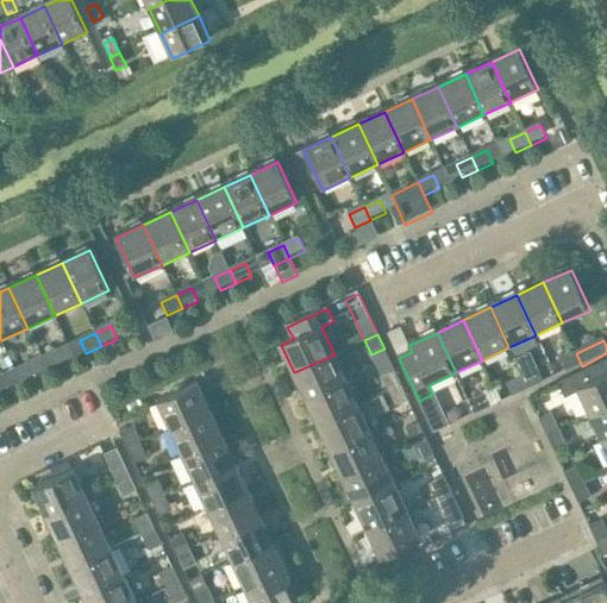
[(57,351),(42,358),(48,371),(63,364),(57,351)]
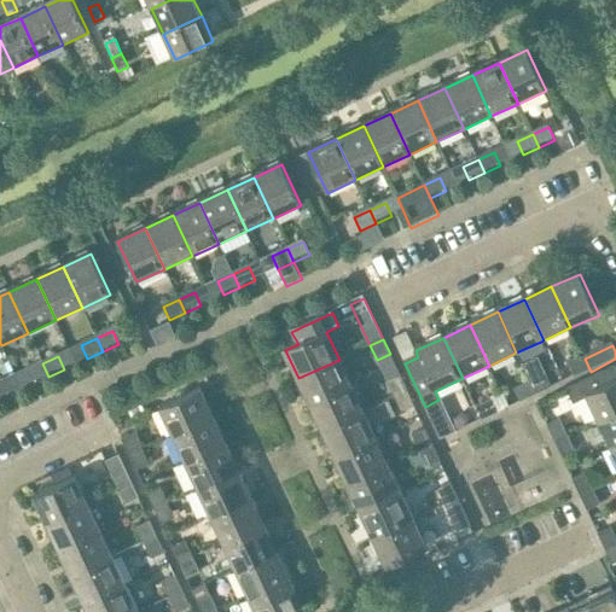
[(569,366),(575,379),(591,372),(585,359),(569,366)]
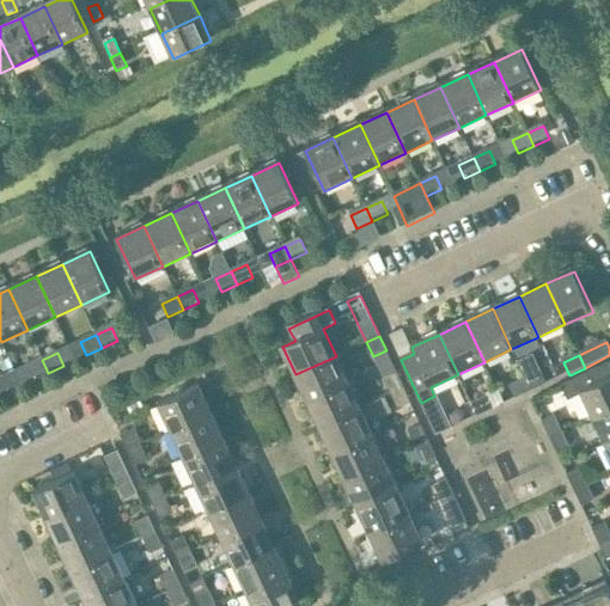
[(296,374),(307,402),(348,383),(336,356),(296,374)]
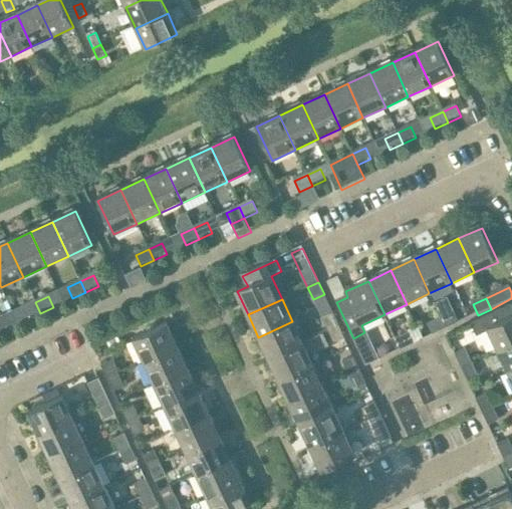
[(22,308),(27,319),(40,313),(35,302),(22,308)]
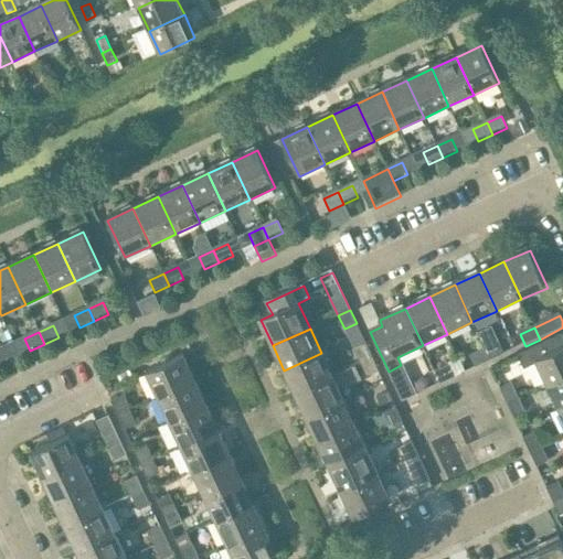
[(538,365),(548,386),(562,378),(562,336),(519,356),(526,371),(538,365)]
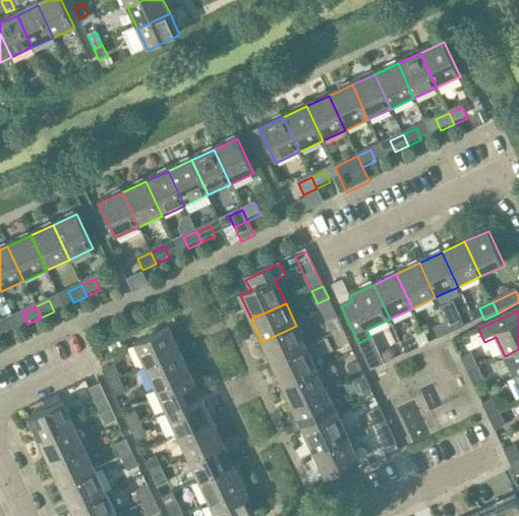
[(460,318),(447,324),(452,335),(465,329),(460,318)]
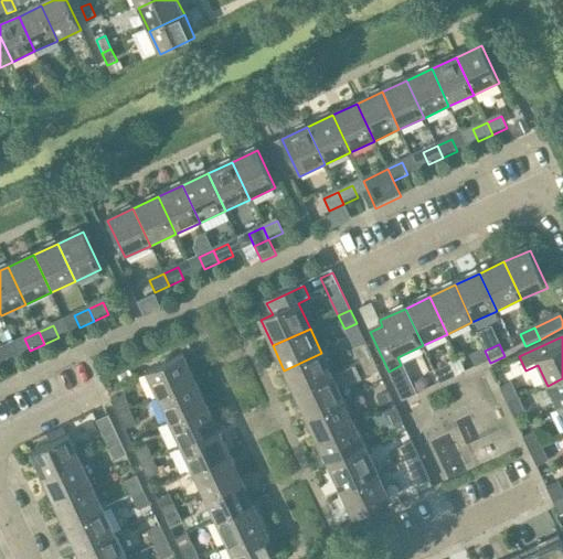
[(354,350),(361,364),(373,358),(367,345),(354,350)]
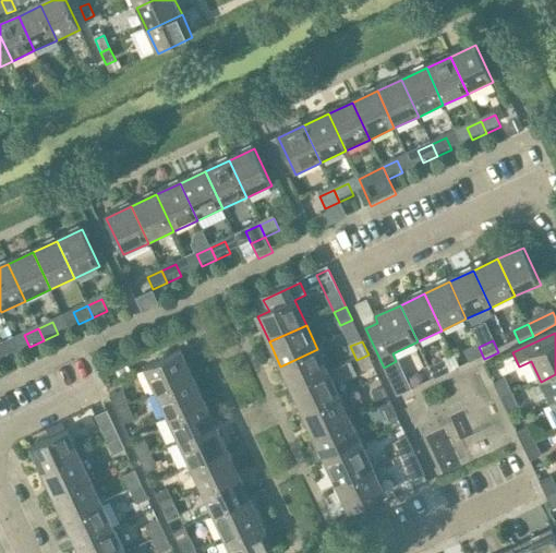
[(3,345),(0,346),(0,360),(9,357),(3,345)]
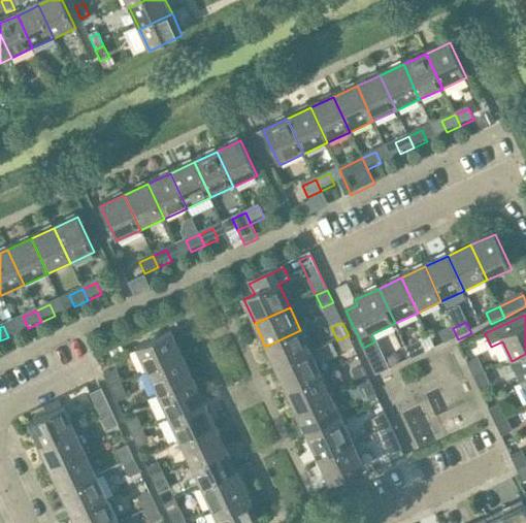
[(440,334),(445,346),(458,339),(453,328),(440,334)]
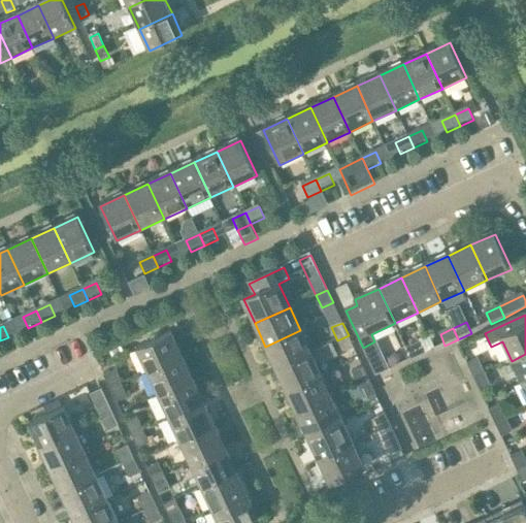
[(265,347),(276,369),(311,353),(300,330),(265,347)]
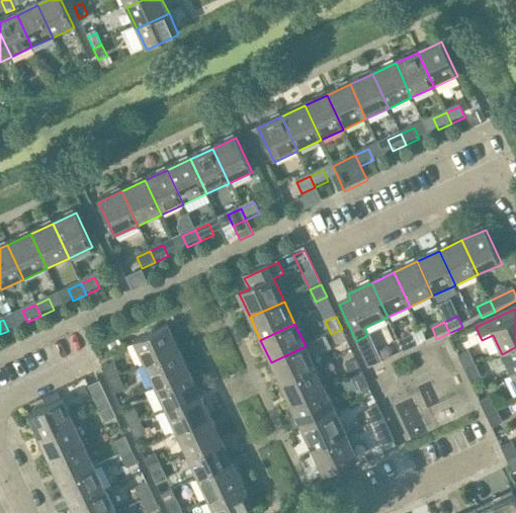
[(135,343),(146,366),(180,350),(169,327),(135,343)]
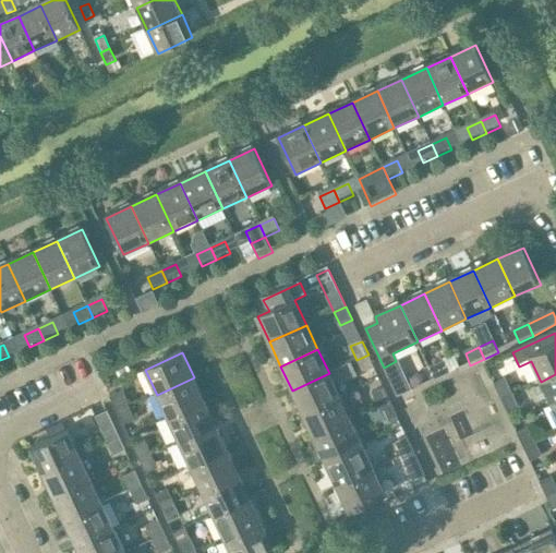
[(357,360),(363,374),(375,369),(369,355),(357,360)]
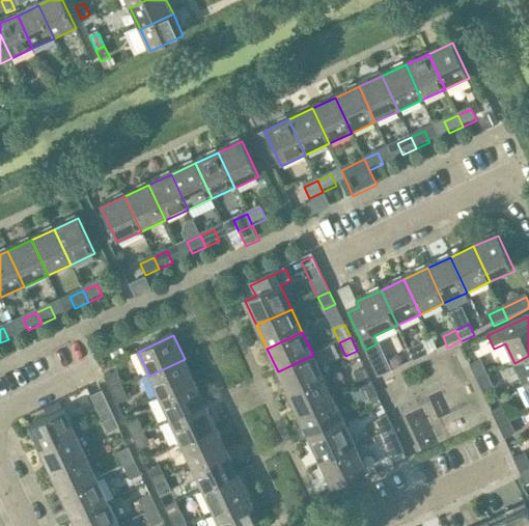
[(410,352),(415,363),(428,356),(423,345),(410,352)]
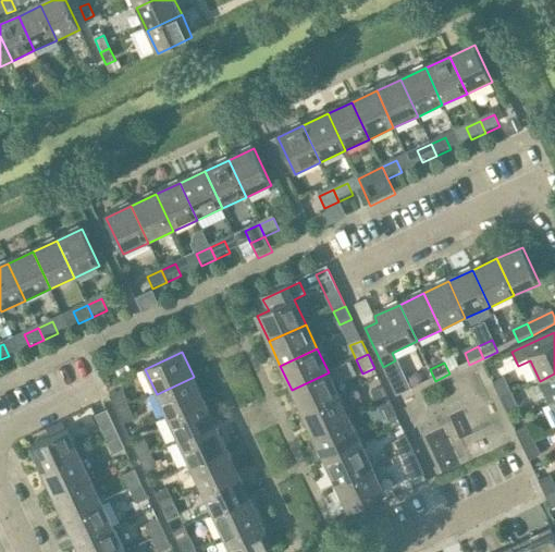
[(292,390),(303,415),(340,397),(329,372),(292,390)]
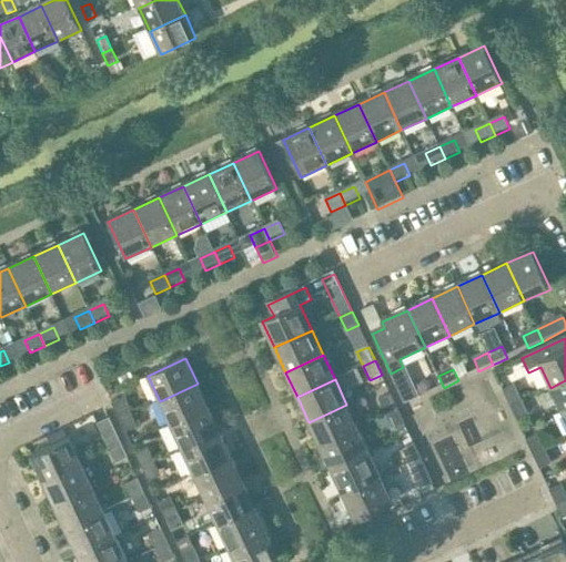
[(565,380),(551,388),(563,414),(565,411),(565,380)]
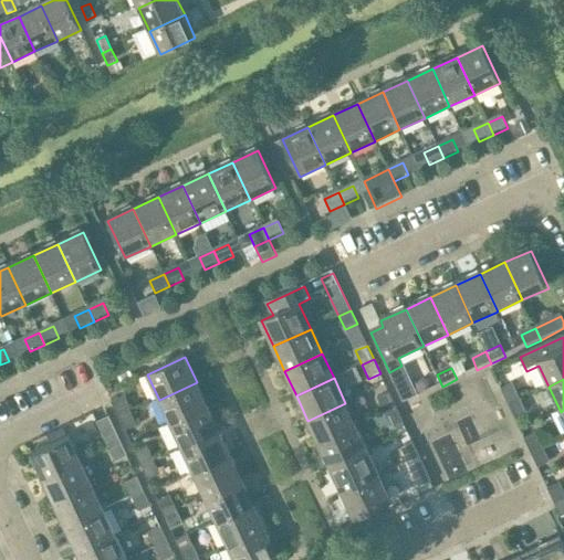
[(159,400),(170,424),(208,407),(197,382),(159,400)]
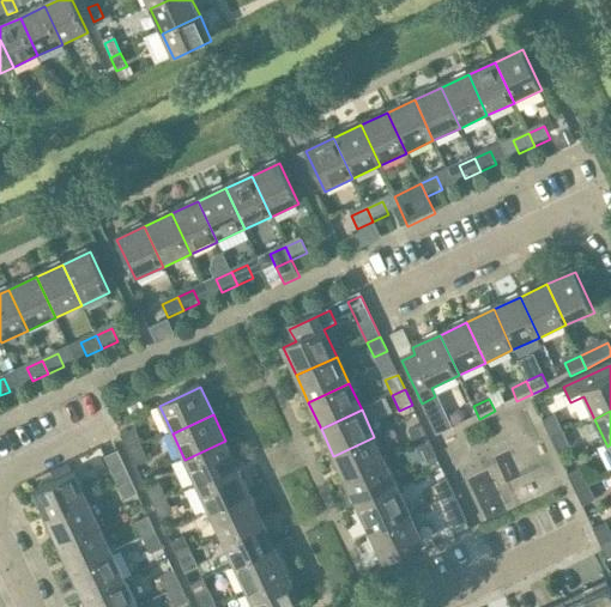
[(544,424),(551,439),(564,433),(556,418),(544,424)]
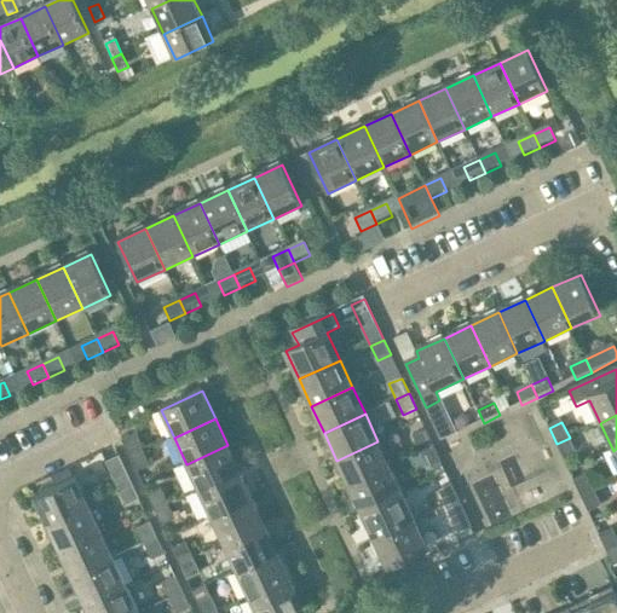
[(414,438),(421,454),(434,447),(427,432),(414,438)]
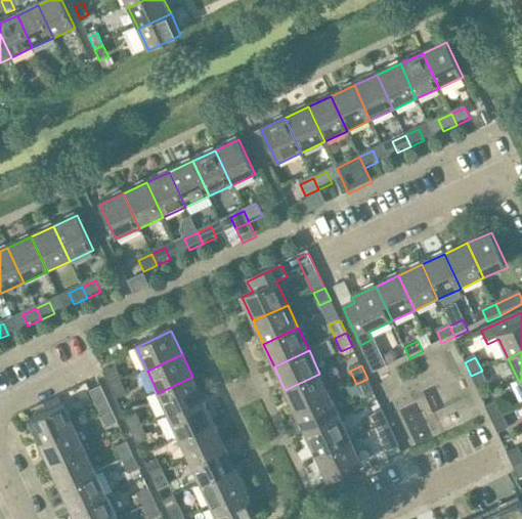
[(104,375),(111,388),(121,383),(115,370),(104,375)]
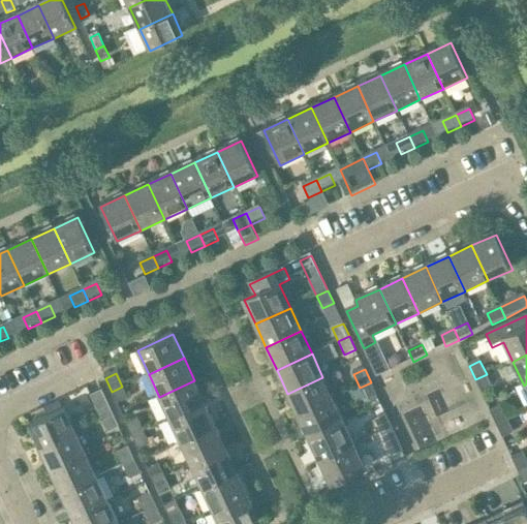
[(475,379),(482,393),(493,388),(487,374),(475,379)]
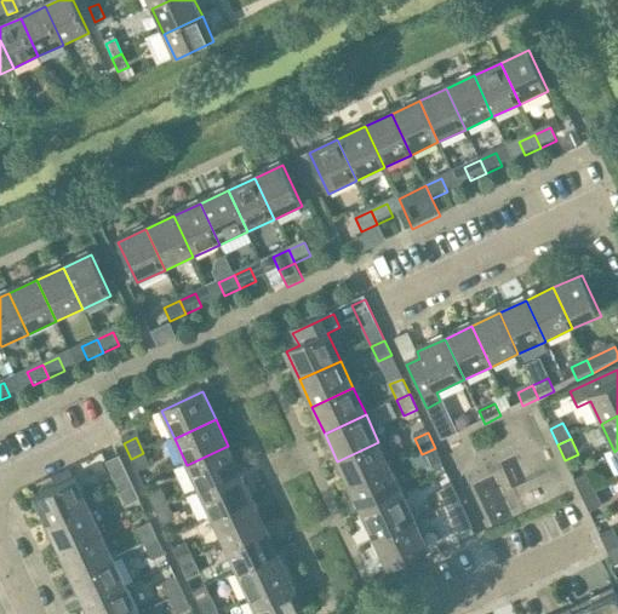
[(337,462),(350,488),(392,469),(378,442),(337,462)]
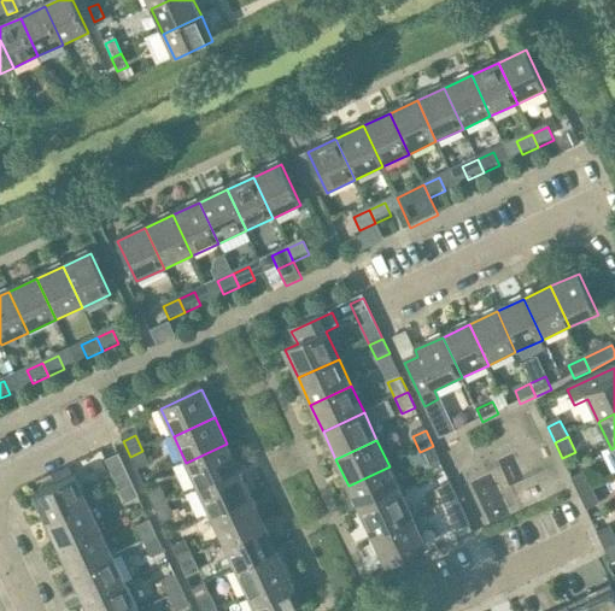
[(186,463),(199,491),(240,471),(227,444),(186,463)]
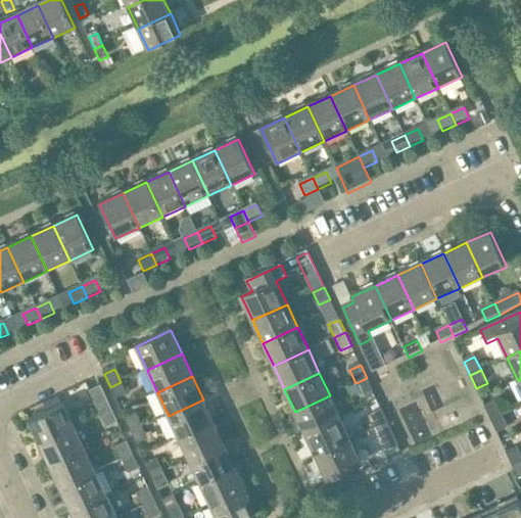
[(356,383),(362,396),(373,391),(367,378),(356,383)]
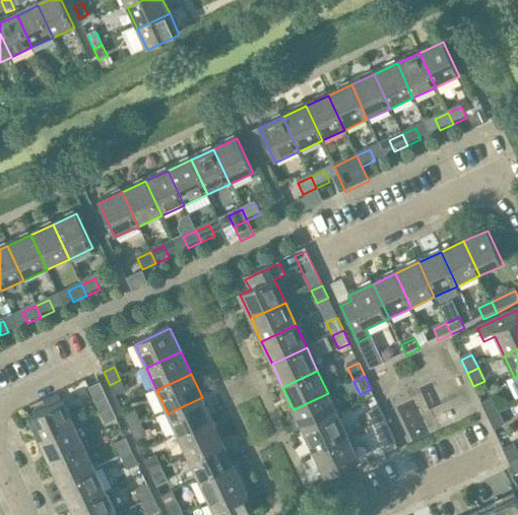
[(110,385),(116,398),(126,393),(120,380),(110,385)]
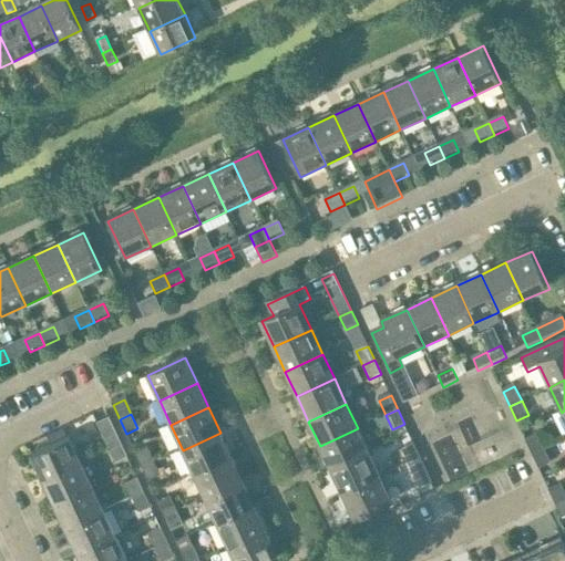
[(98,425),(110,450),(122,445),(110,419),(98,425)]
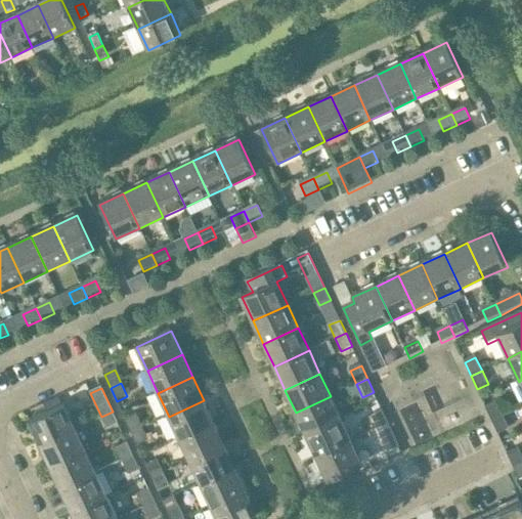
[(296,413),(306,436),(341,420),(331,396),(296,413)]
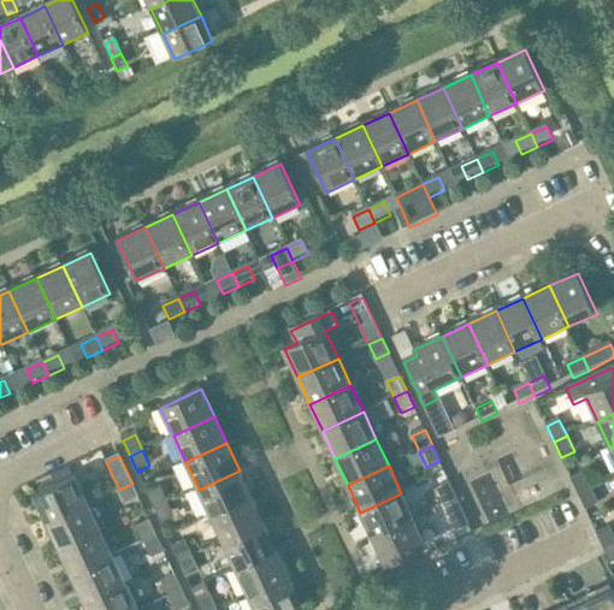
[(199,490),(211,516),(252,497),(240,471),(199,490)]
